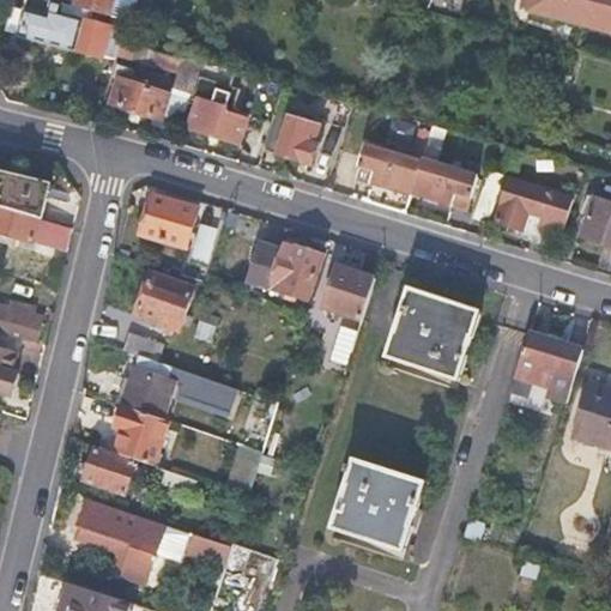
[(84,10),(72,6),(49,0),(26,0),(17,35),(100,59),(101,55),(114,59),(115,55),(118,42),(121,31),(82,20),(84,10)]
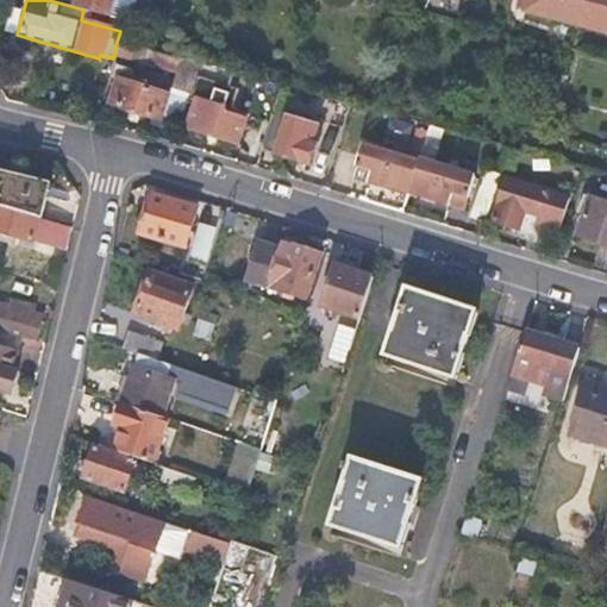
[(73,0),(72,6),(83,10),(110,17),(114,0),(73,0)]
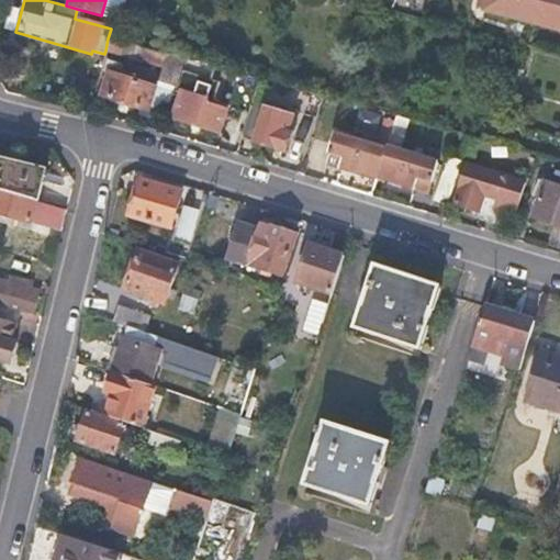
[(105,0),(101,15),(122,21),(129,0),(105,0)]
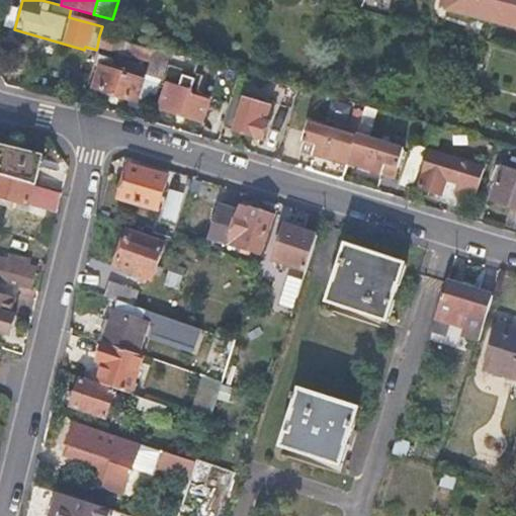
[(447,0),(445,9),(515,27),(515,0),(447,0)]
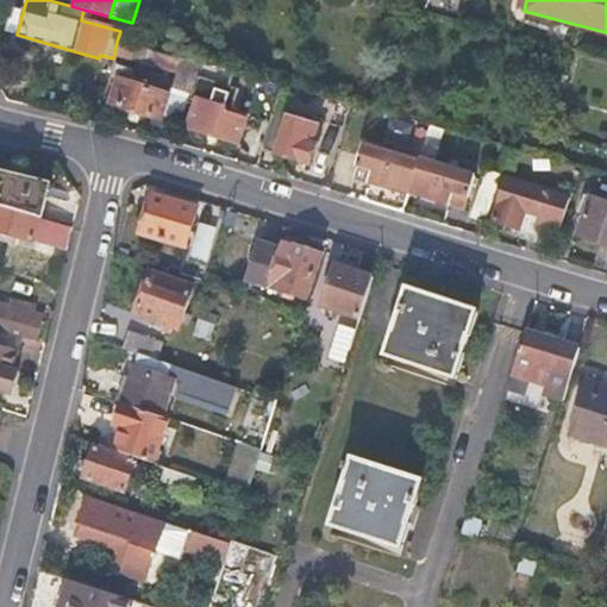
[(173,86),(192,92),(193,83),(199,64),(117,42),(114,55),(177,72),(173,86)]
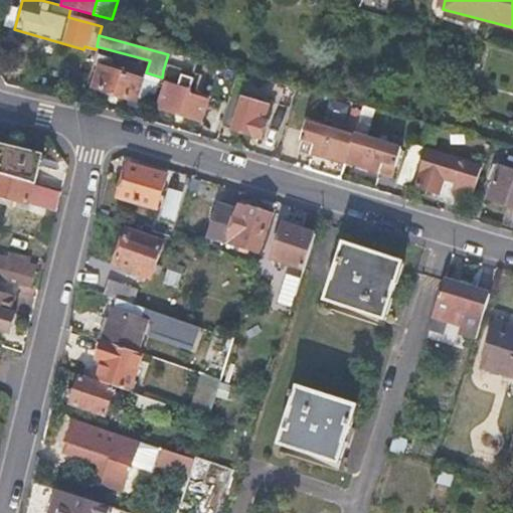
[(165,84),(159,107),(200,120),(206,99),(188,94),(189,90),(194,91),(199,75),(191,72),(195,60),(170,53),(168,54),(163,70),(162,77),(160,82),(165,84)]
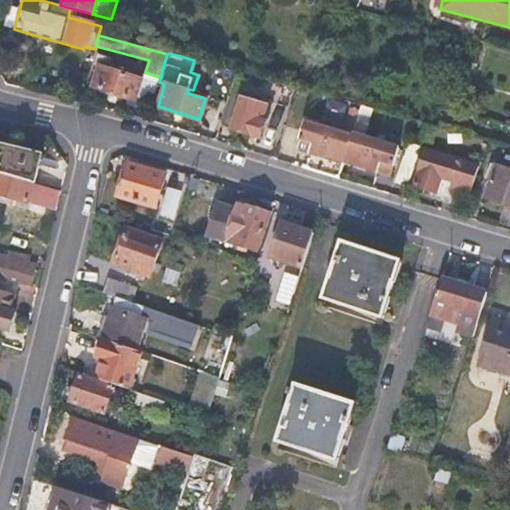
[(99,66),(92,87),(133,100),(139,79),(105,68),(109,57),(98,54),(95,65),(99,66)]
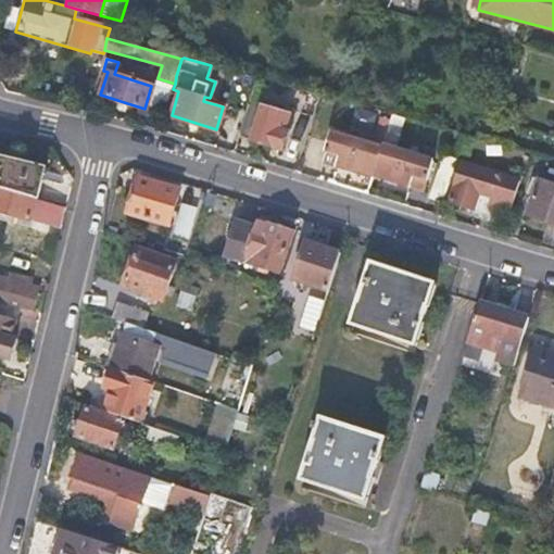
[(247,103),(246,106),(238,134),(248,136),(251,139),(271,146),(273,139),(284,142),(286,131),(282,130),(287,113),(261,105),(260,108),(247,103)]
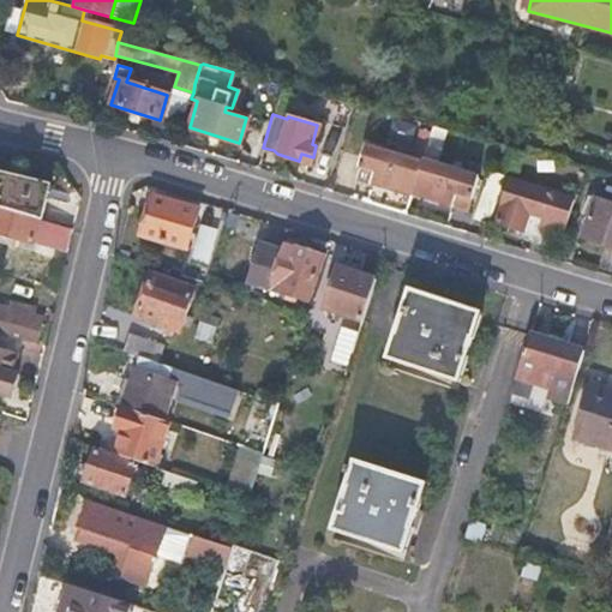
[(412,191),(420,162),(364,144),(358,165),(359,165),(355,177),(370,181),(412,193),(412,191)]
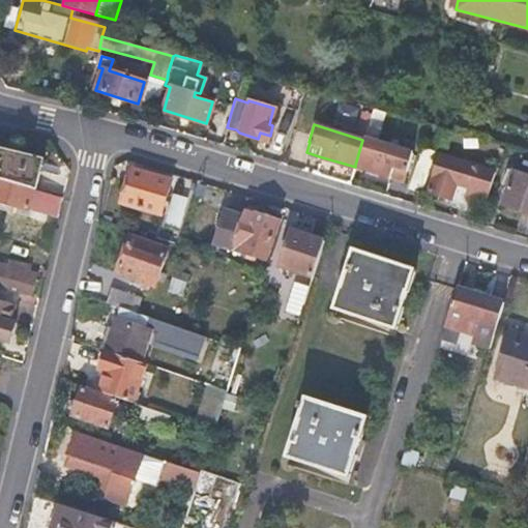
[(363,137),(362,140),(355,165),(403,179),(411,152),(363,137)]
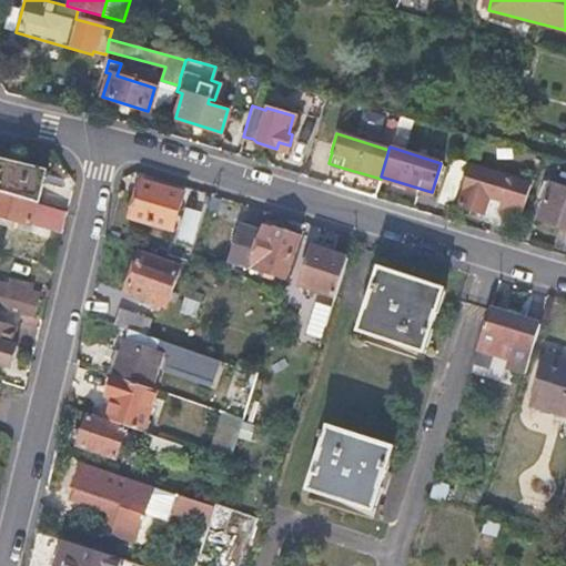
[(0,191),(38,201),(44,167),(0,157),(0,191)]
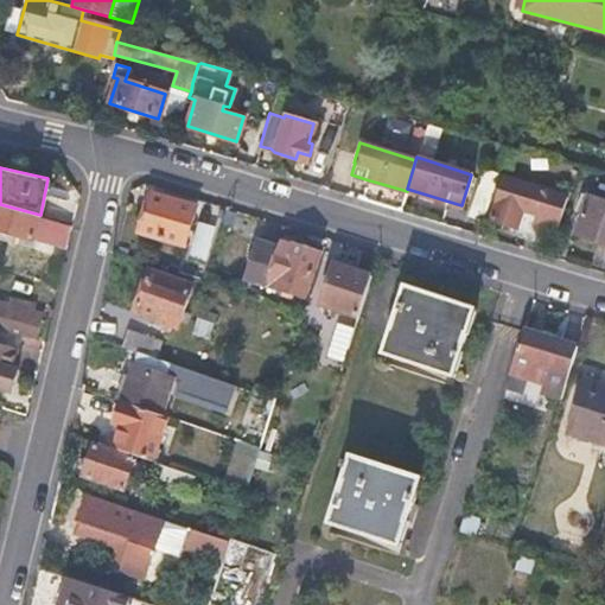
[(556,230),(568,197),(502,177),(489,217),(516,227),(515,229),(534,236),(537,224),(556,230)]
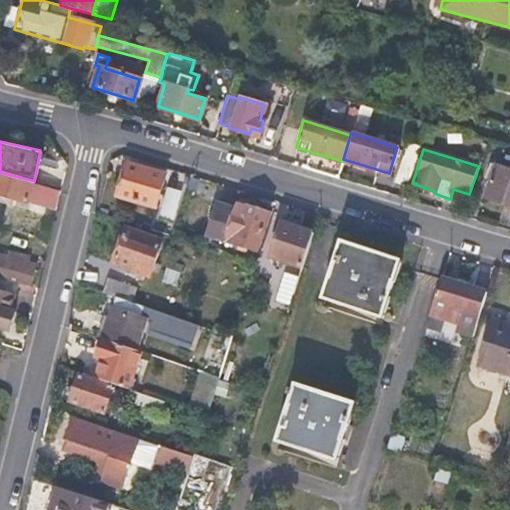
[(131,176),(134,163),(127,161),(124,174),(131,176)]
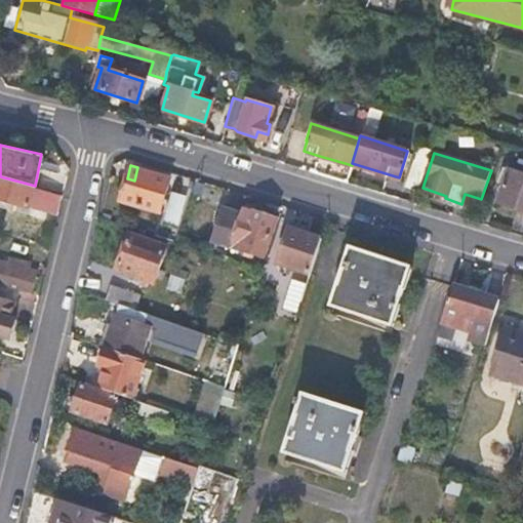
[(134,180),(127,178),(121,198),(159,209),(169,176),(137,167),(134,180)]
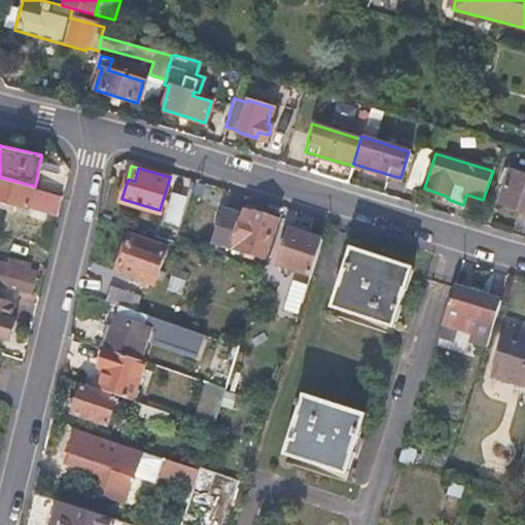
[(524,173),(511,169),(498,202),(524,210),(524,173)]
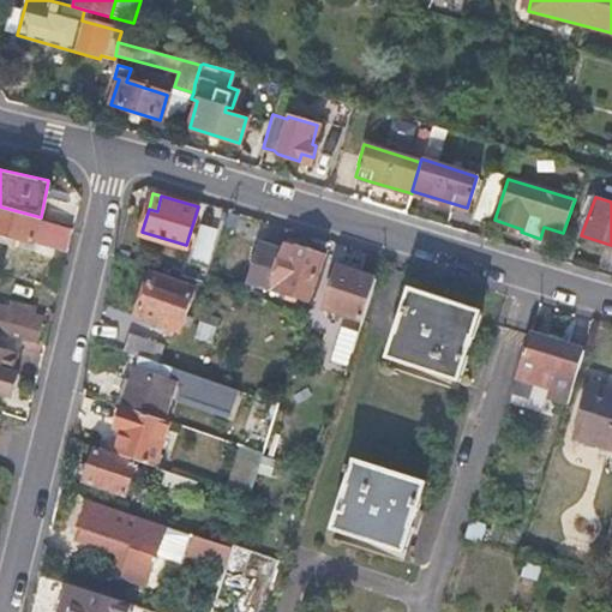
[(41,217),(0,207),(0,233),(34,243),(35,239),(69,249),(75,227),(41,217)]
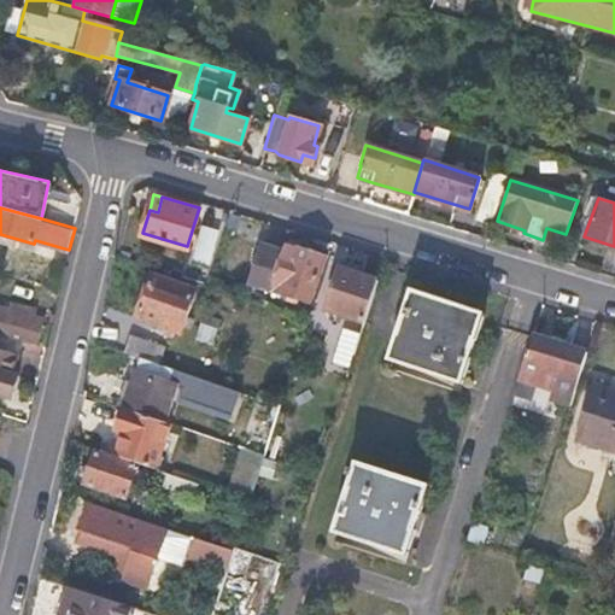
[(300,249),(298,255),(285,251),(263,244),(252,280),(311,299),(326,255),(300,246),(300,249)]
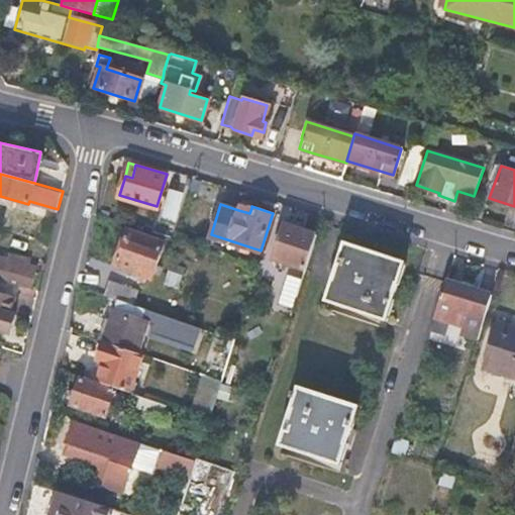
[(238,210),(249,213),(251,208),(240,205),(238,210)]
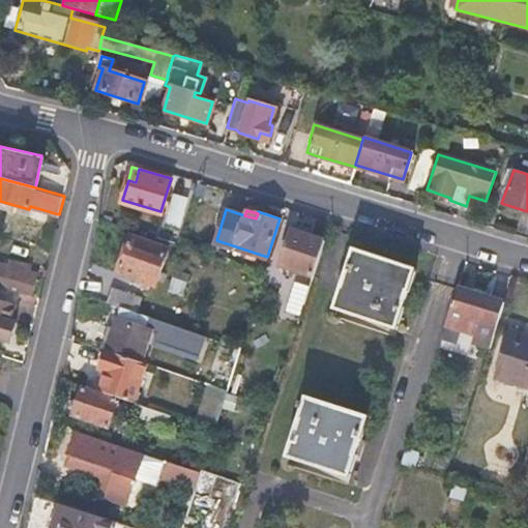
[(281,263),(313,273),(324,238),(292,228),(281,263)]
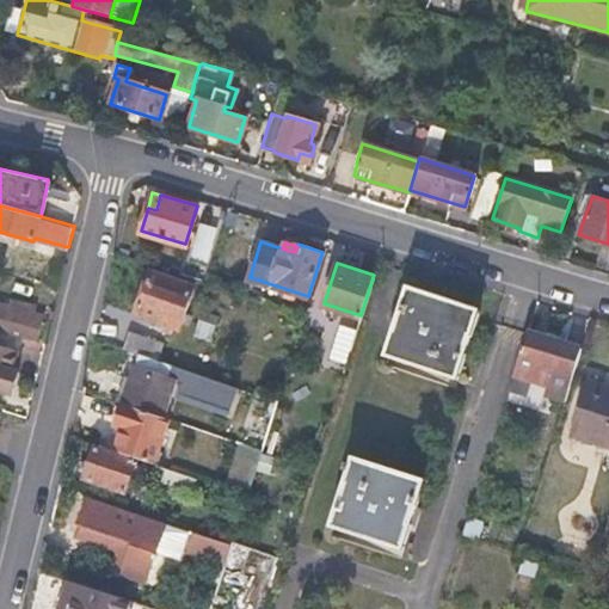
[(151,271),(136,311),(152,317),(174,325),(179,326),(194,285),(151,271)]
